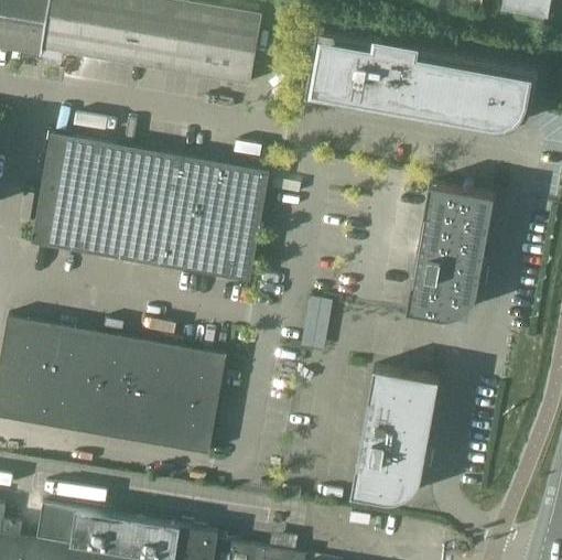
[(0,49),(41,56),(42,50),(40,50),(49,0),(0,0),(0,49)]
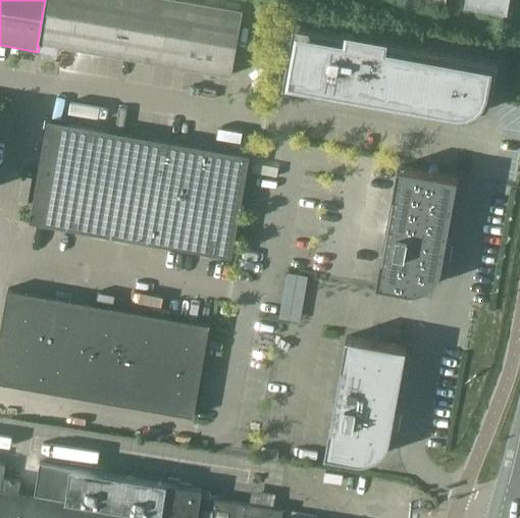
[(45,0),(37,46),(39,46),(230,79),(242,14),(157,0),(45,0)]
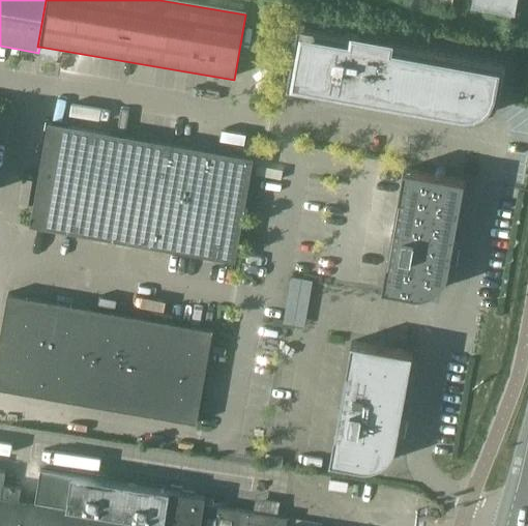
[(261,18),(250,16),(247,27),(260,28),(261,18)]
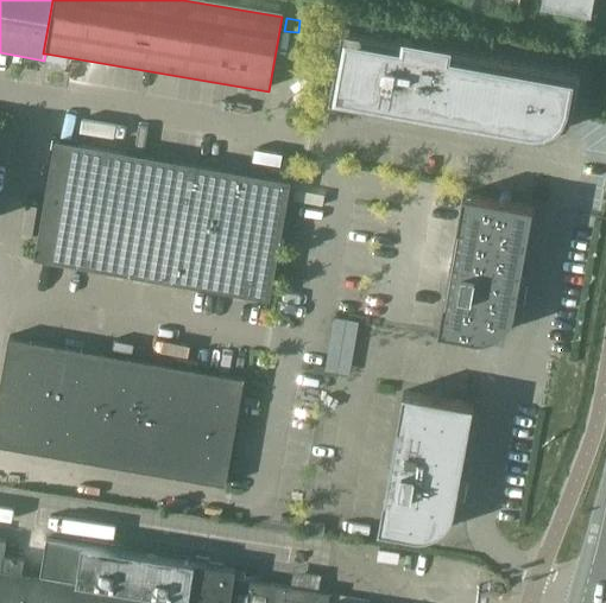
[(328,103),(530,139),(535,140),(541,140),(544,140),(549,138),(555,135),(560,133),(562,131),(565,127),(566,126),(568,124),(570,120),(572,116),(573,113),(579,76),(341,33),(328,103)]
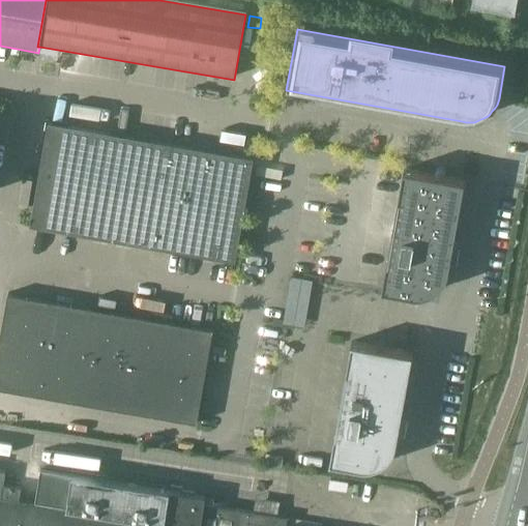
[(47,125),(37,177),(79,184),(88,133),(47,125)]
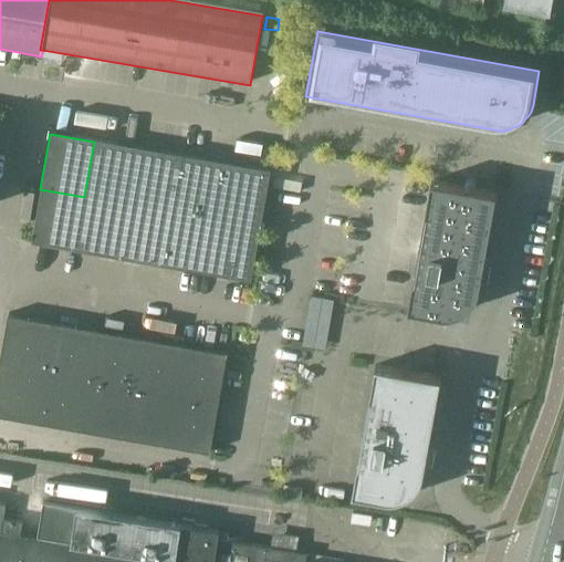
[(84,197),(128,205),(138,149),(94,142),(84,197)]
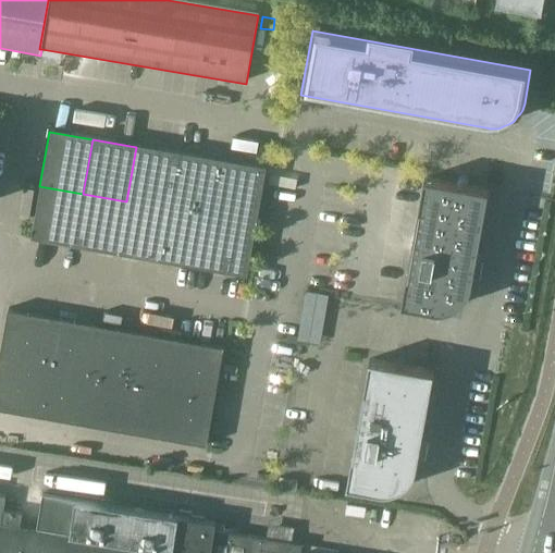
[(126,201),(169,209),(179,155),(136,147),(126,201)]
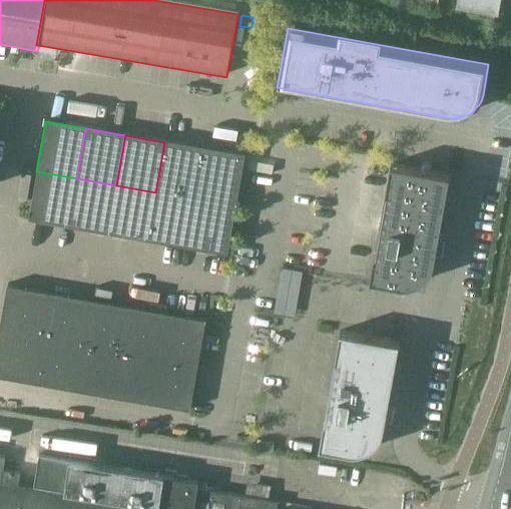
[(155,192),(195,199),(204,149),(164,142),(155,192)]
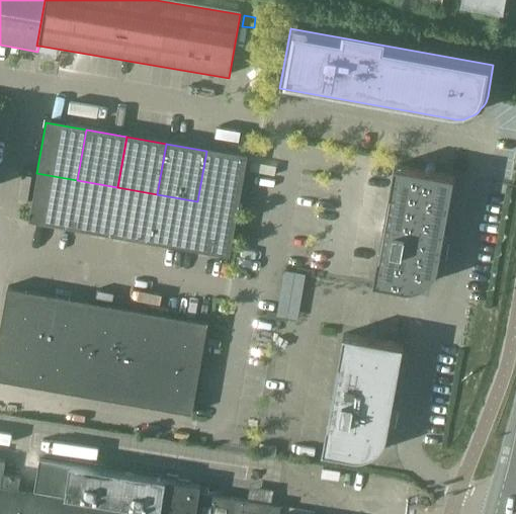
[(206,151),(197,201),(238,208),(247,157),(206,151)]
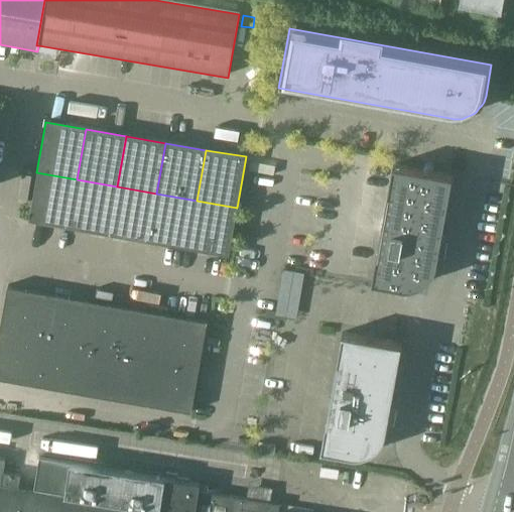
[(434,269),(435,266),(452,179),(392,168),(371,284),(400,290),(404,290),(408,290),(412,290),(415,289),(419,287),(422,285),(423,285),(426,283),(428,280),(430,278),(431,276),(433,273),(434,270),(434,269)]
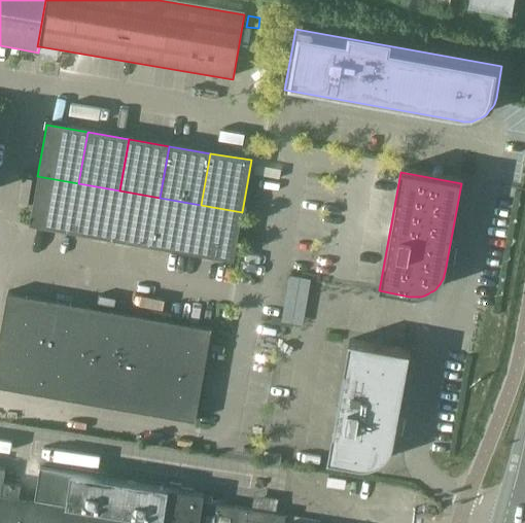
[(29,228),(70,235),(78,183),(37,176),(29,228)]
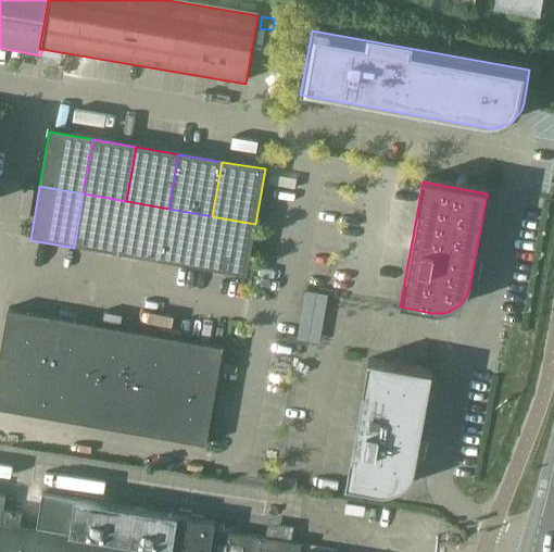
[(74,248),(116,255),(126,201),(83,193),(74,248)]
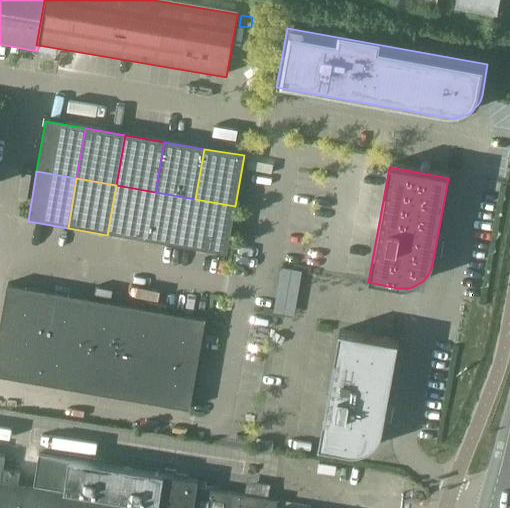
[(107,235),(147,242),(155,192),(116,185),(107,235)]
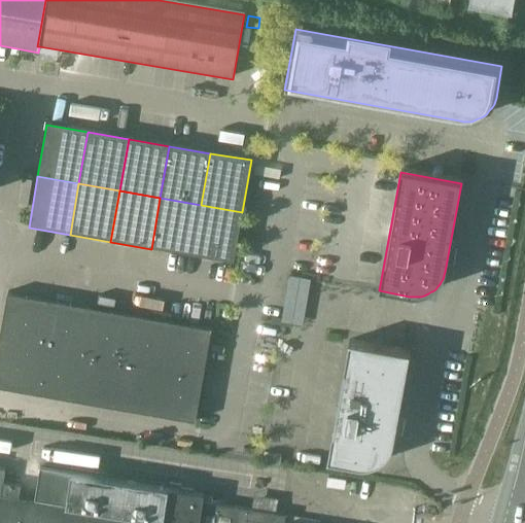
[(151,249),(191,256),(201,205),(160,198),(151,249)]
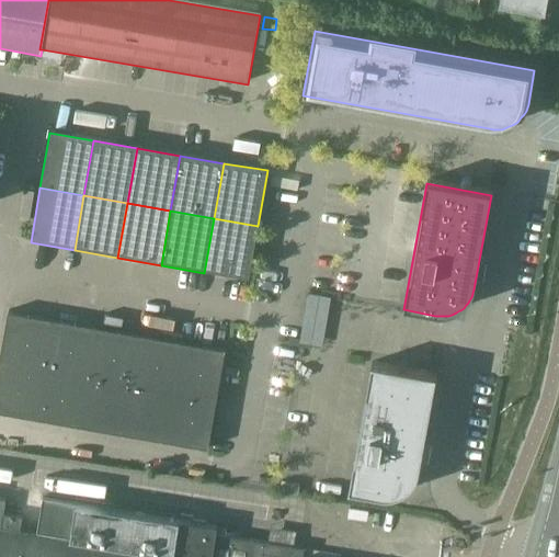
[(214,218),(204,273),(248,281),(258,226),(214,218)]
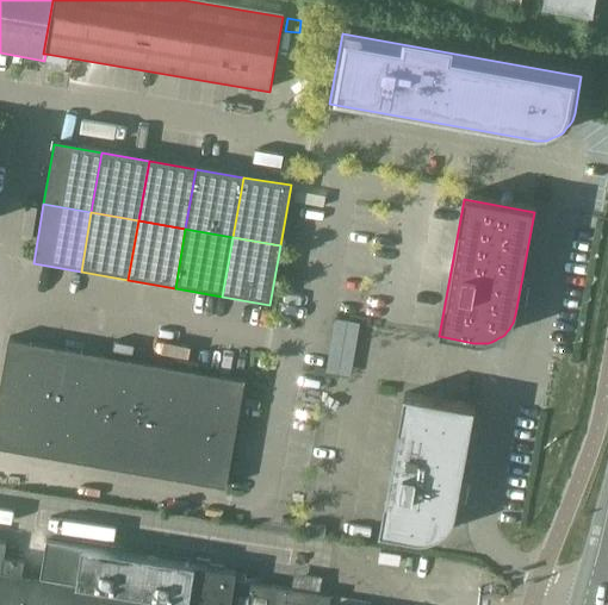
[(7,342),(0,382),(0,395),(45,404),(55,350),(7,342)]
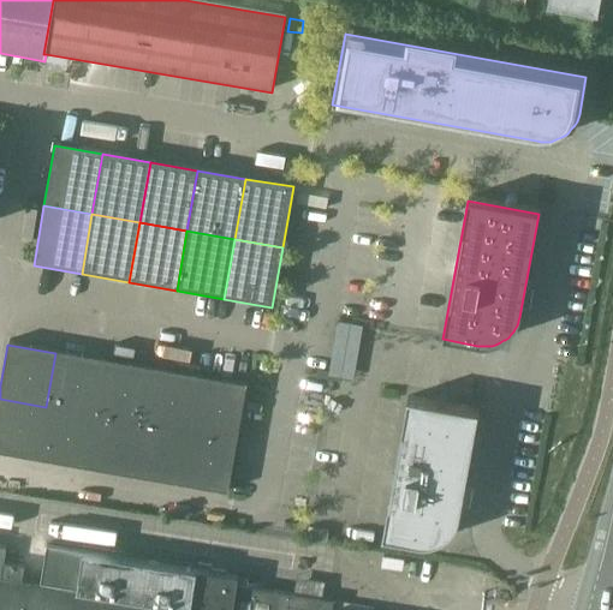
[(46,407),(94,416),(103,360),(55,353),(46,407)]
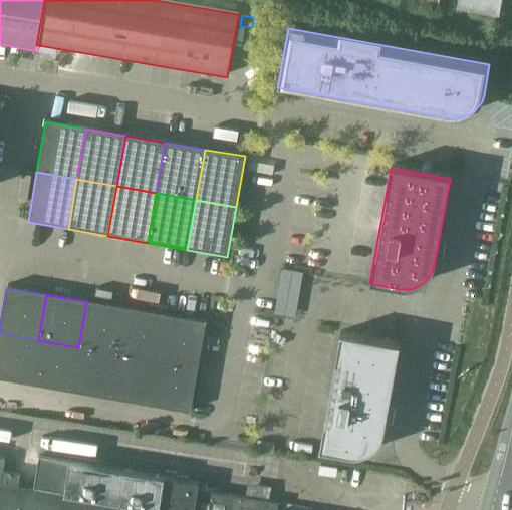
[(78,347),(117,353),(125,308),(86,301),(78,347)]
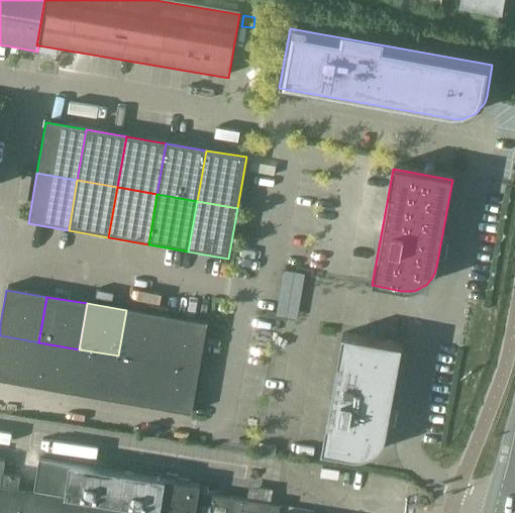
[(118,355),(159,363),(167,317),(126,310),(118,355)]
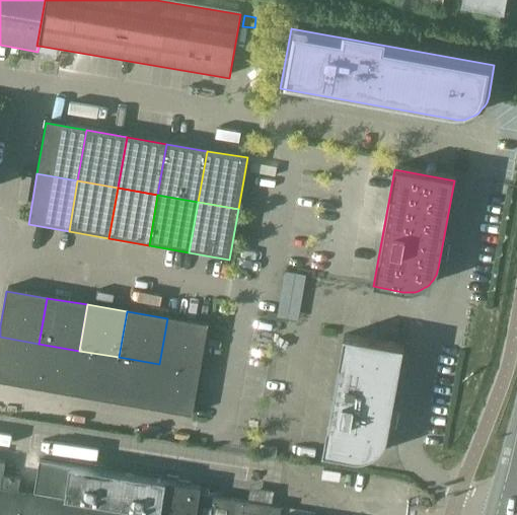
[(167,318),(159,364),(200,371),(208,325),(167,318)]
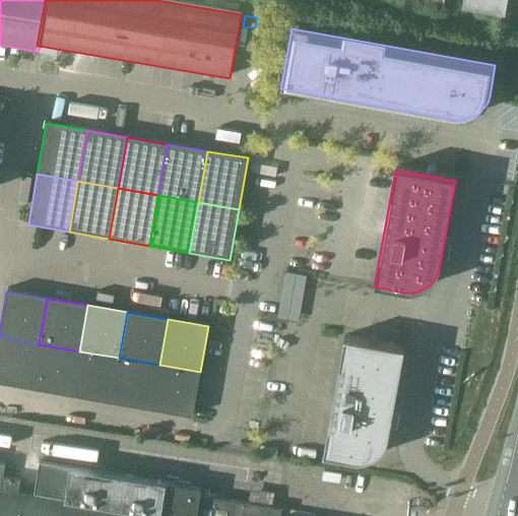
[(0,384),(31,390),(39,344),(0,337),(0,384)]
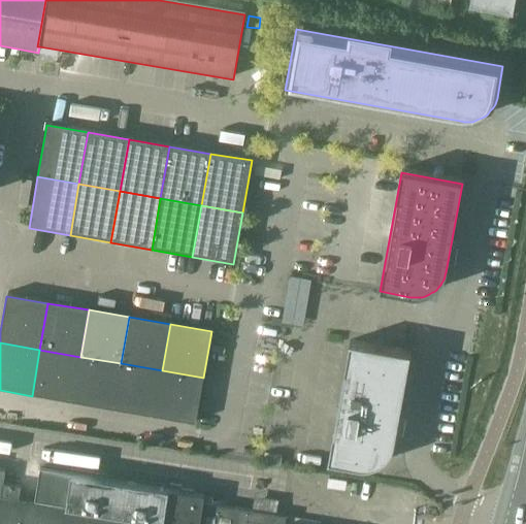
[(393,449),(394,445),(409,355),(349,344),(328,463),(360,468),(363,469),(366,468),(368,468),(371,468),(374,467),(376,466),(380,465),(381,464),(384,462),(386,460),(388,457),(389,456),(391,453),(392,452),(392,450),(393,449)]
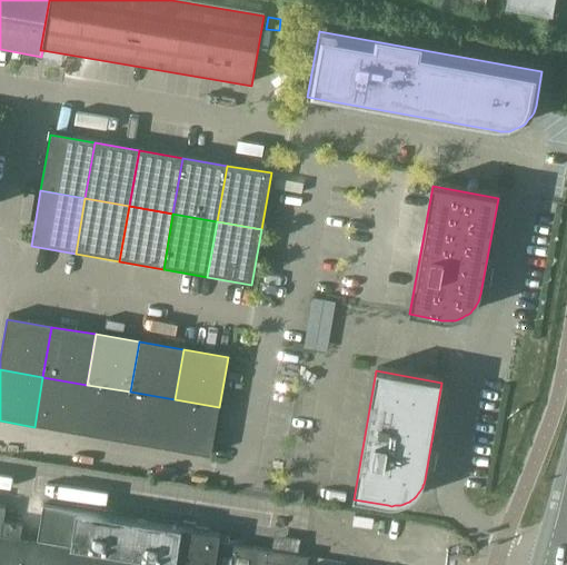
[(35,427),(78,435),(87,385),(42,377),(35,427)]
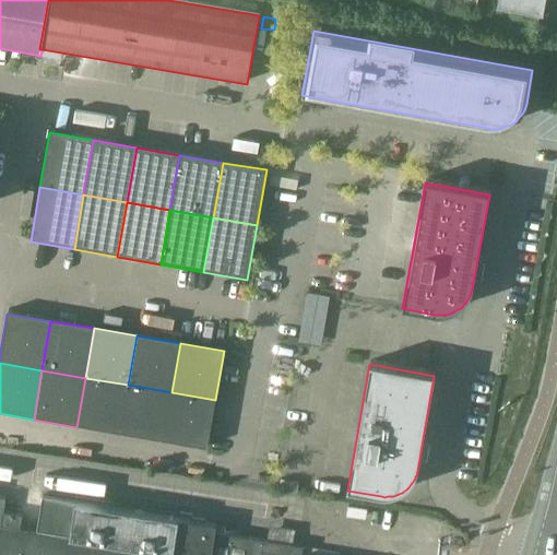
[(76,427),(120,435),(128,385),(85,378),(76,427)]
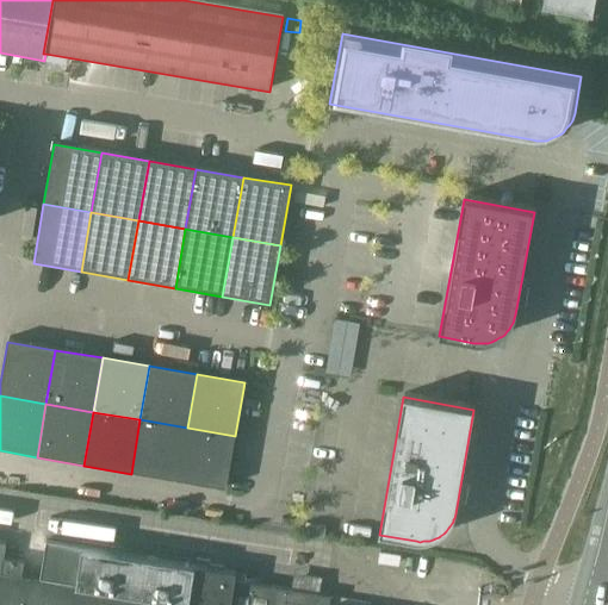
[(131,474),(178,482),(187,428),(140,419),(131,474)]
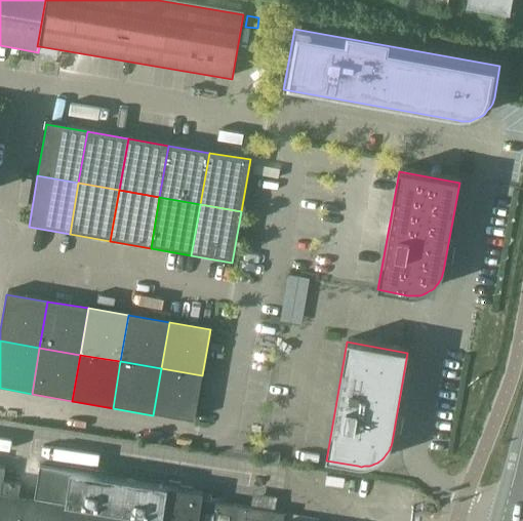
[(161,368),(153,415),(194,423),(202,375),(161,368)]
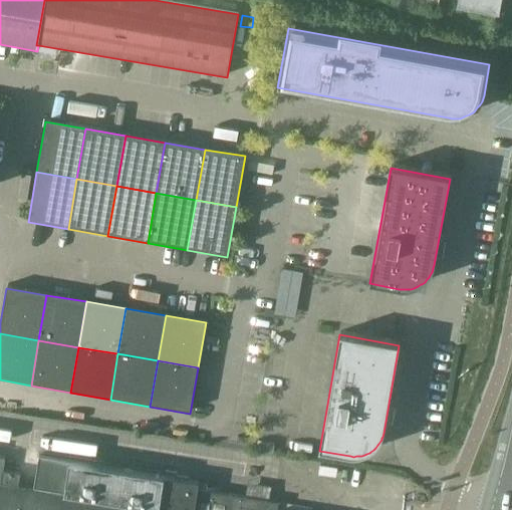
[(276,509),(277,504),(197,492),(198,485),(164,479),(67,464),(36,459),(31,493),(17,490),(19,477),(1,474),(3,461),(0,460),(0,509),(276,509)]
